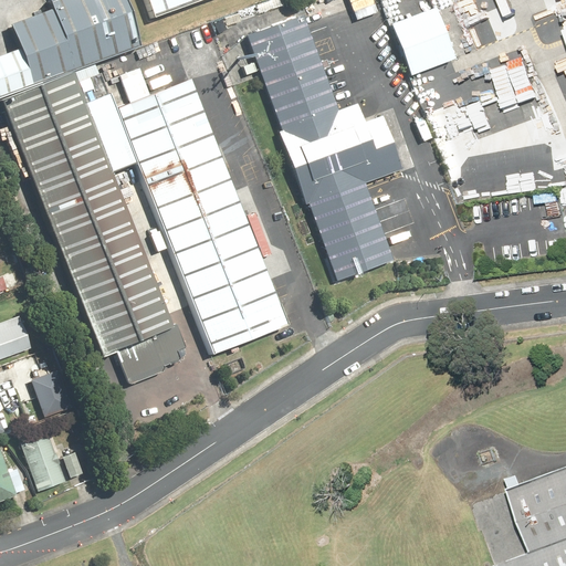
[(0,96),(144,46),(127,0),(45,0),(42,1),(45,10),(4,24),(13,50),(0,54),(0,96)]
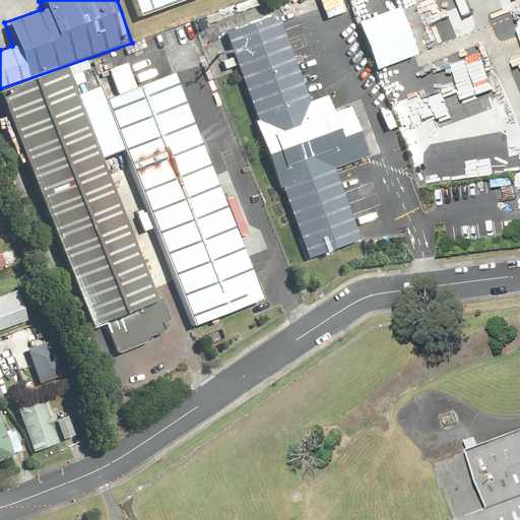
[(133,0),(138,12),(174,0),(133,0)]
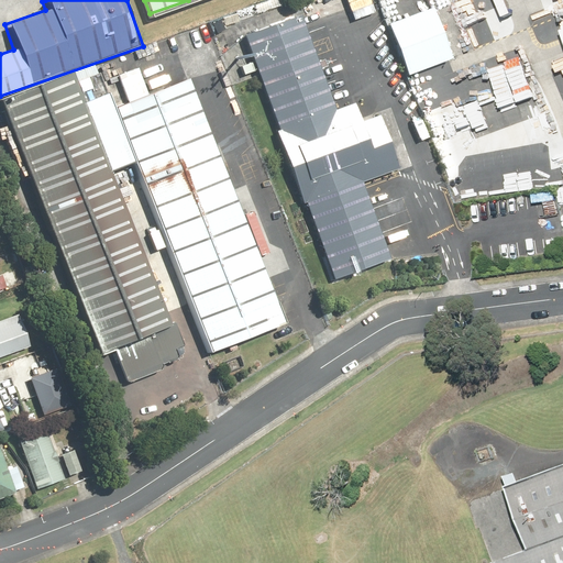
[(437,9),(392,25),(411,78),(456,62),(437,9)]
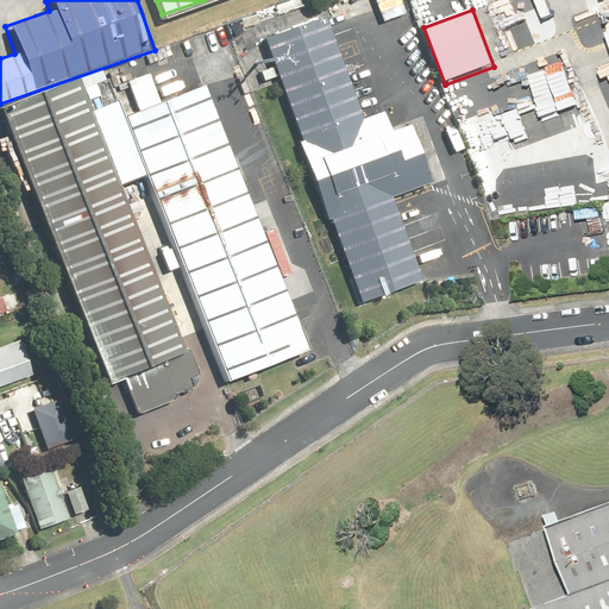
[(333,218),(364,302),(426,278),(396,196),(434,182),(413,124),(395,130),(388,111),(366,118),(332,25),(328,16),(265,38),(302,139),(300,140),(330,220),(333,218)]
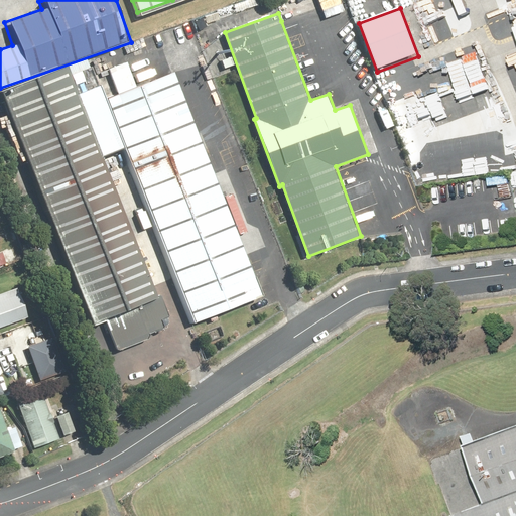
[(71,67),(4,92),(96,326),(107,321),(119,353),(168,334),(163,320),(170,317),(161,295),(158,296),(104,156),(125,148),(106,100),(101,87),(82,94),(71,67)]
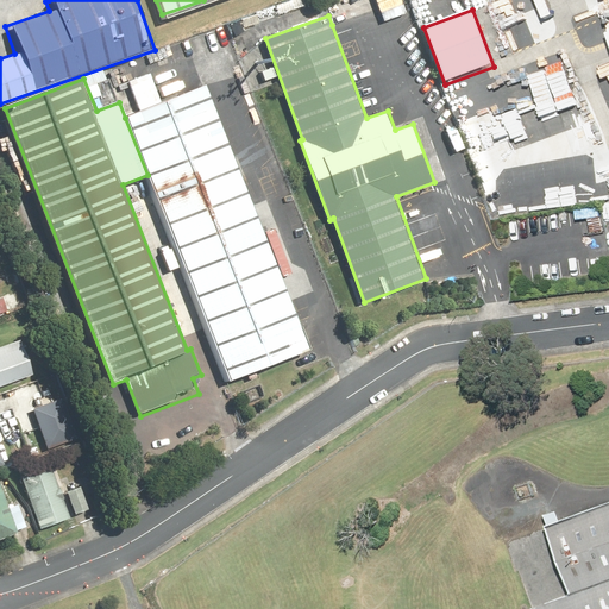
[(207,86),(125,118),(148,175),(230,381),(311,349),(207,86)]
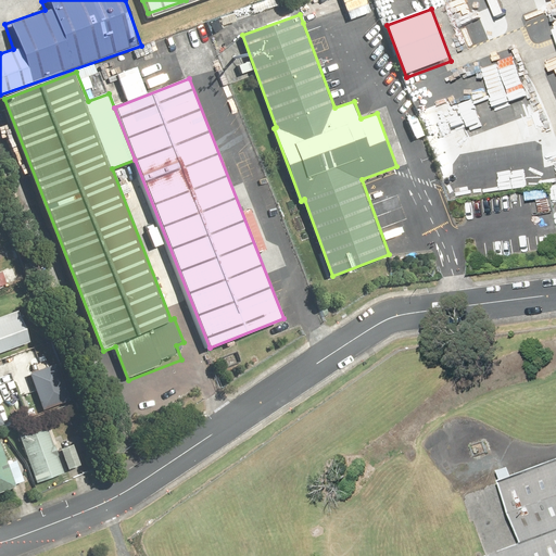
[(0,350),(30,340),(20,306),(0,313),(0,350)]
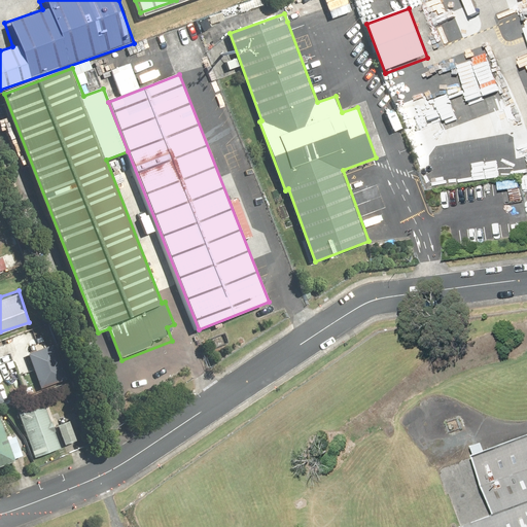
[(30,355),(41,388),(67,380),(55,346),(30,355)]
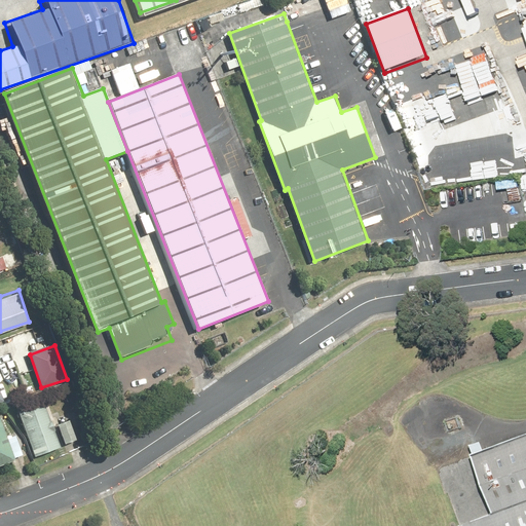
[(46,398),(17,407),(34,455),(63,445),(46,398)]
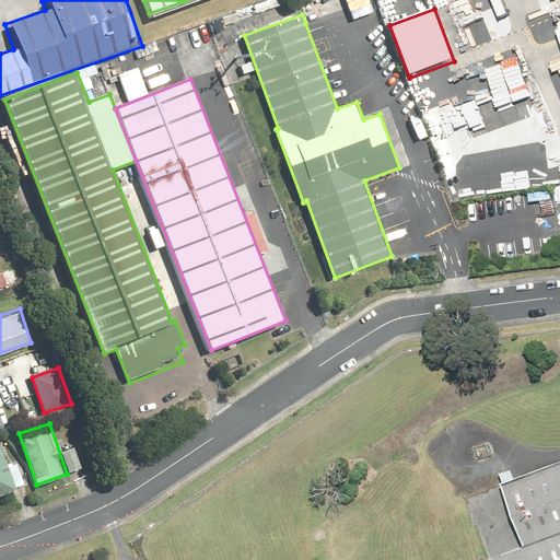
[(0,435),(0,496),(26,487),(16,458),(9,461),(0,435)]
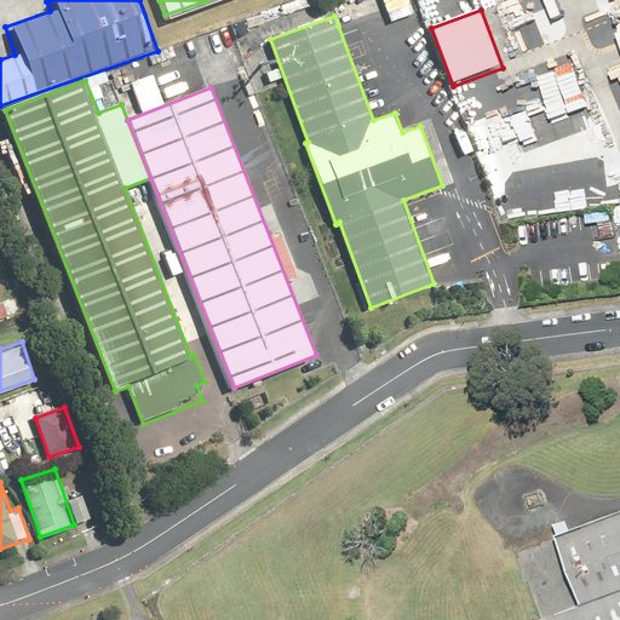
[(583,607),(545,619),(619,619),(619,515),(557,538),(583,607)]
